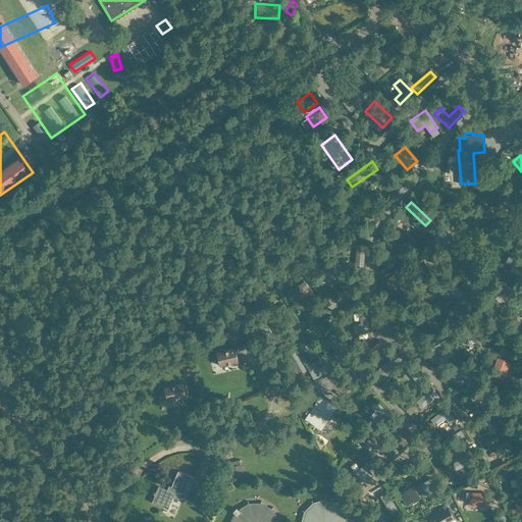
[(497,205),(475,212),(478,221),(484,220),(483,216),(499,211),(497,205)]
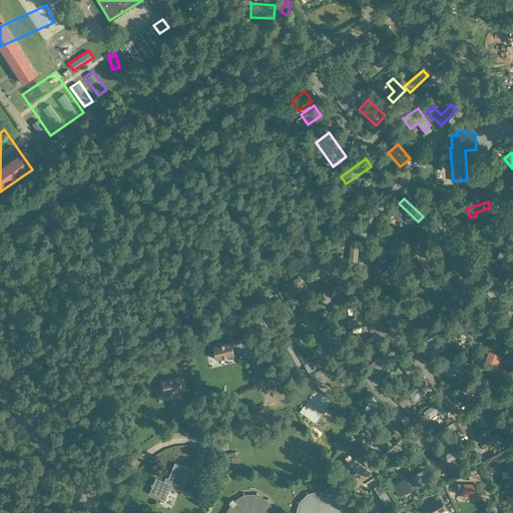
[(439,238),(435,234),(443,226),(438,221),(424,235),(433,245),(439,238)]
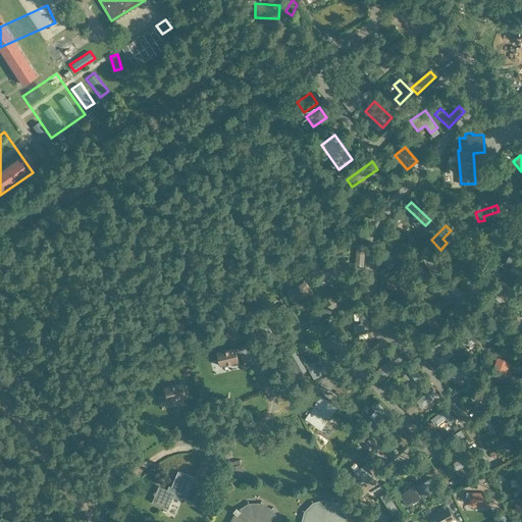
[(364,247),(360,240),(344,251),(348,258),(364,247)]
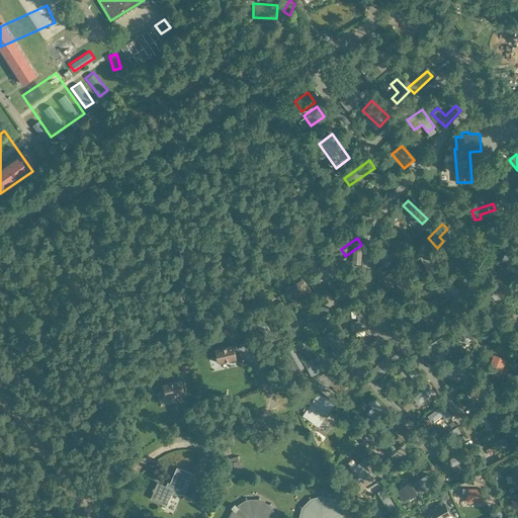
[(386,267),(401,257),(396,251),(382,261),(386,267)]
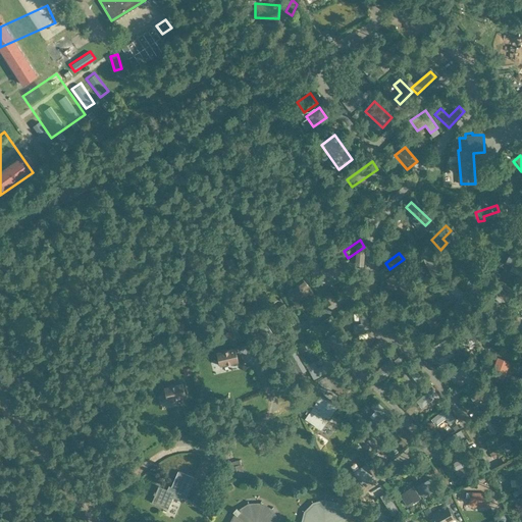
[(432,256),(422,263),(433,279),(444,272),(432,256)]
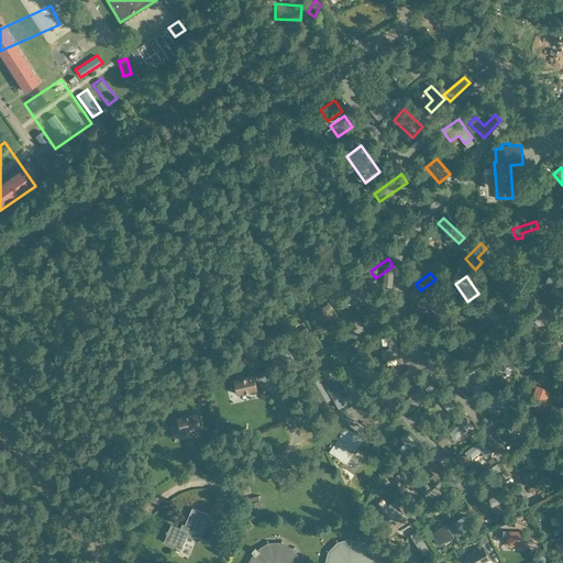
[(357,308),(371,298),(359,282),(345,291),(357,308)]
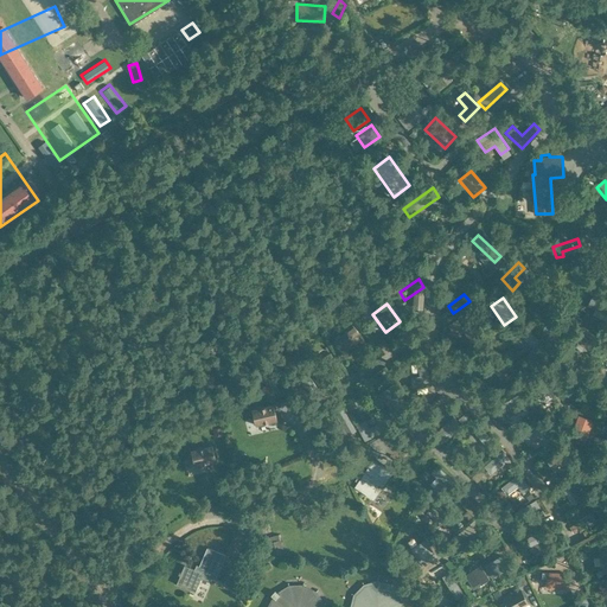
[(606,311),(594,307),(592,317),(606,321),(606,311)]
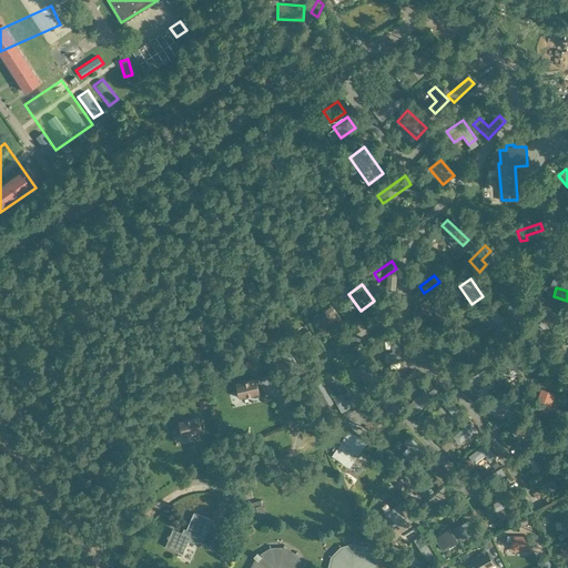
[(332,305),(313,320),(317,326),(336,312),(332,305)]
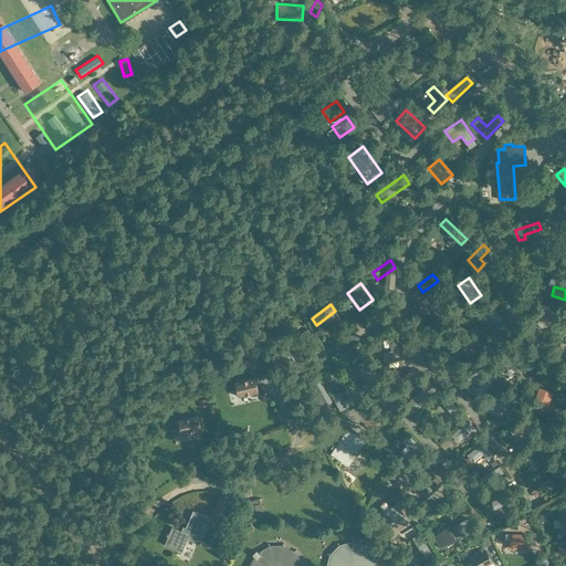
[(533,316),(548,326),(557,314),(541,304),(533,316)]
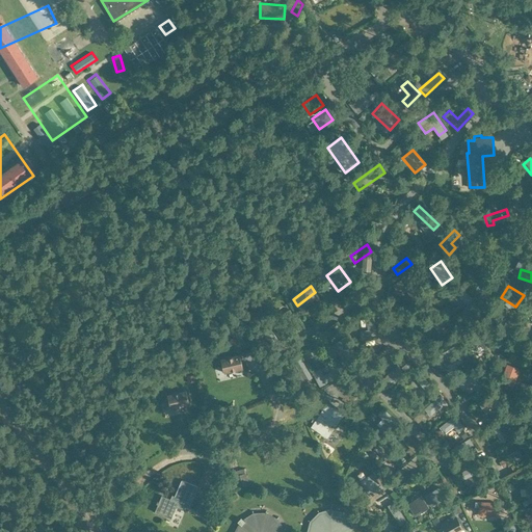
[(472,309),(478,302),(461,289),(456,295),(472,309)]
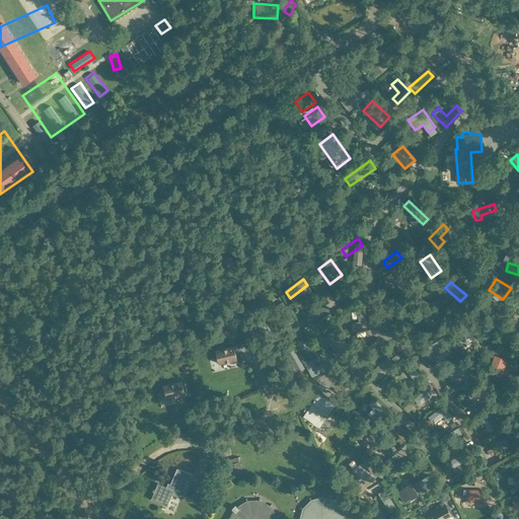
[(352,331),(367,329),(365,305),(357,306),(359,321),(351,322),(352,331)]
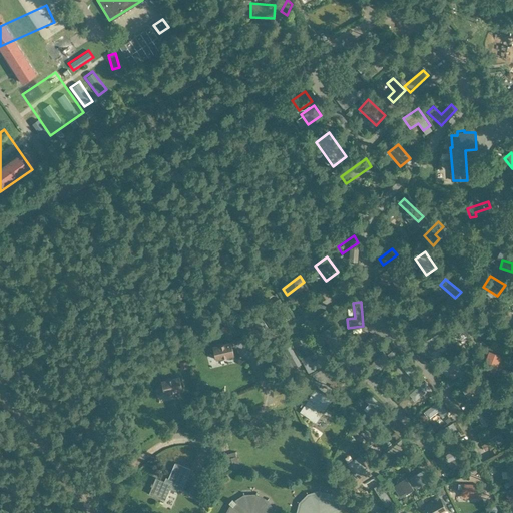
[(427,325),(433,320),(418,303),(412,308),(427,325)]
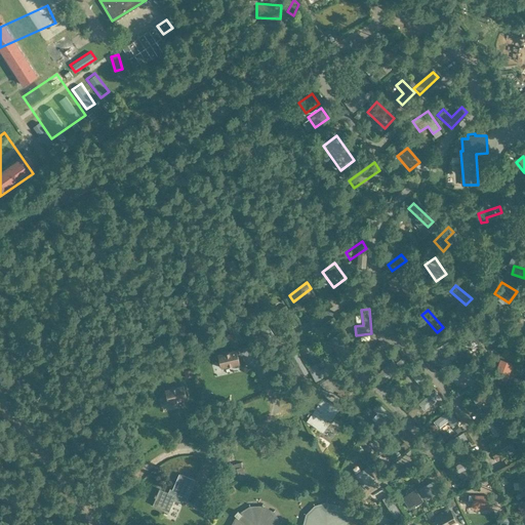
[(252,326),(264,341),(269,337),(261,327),(269,322),(265,317),(252,326)]
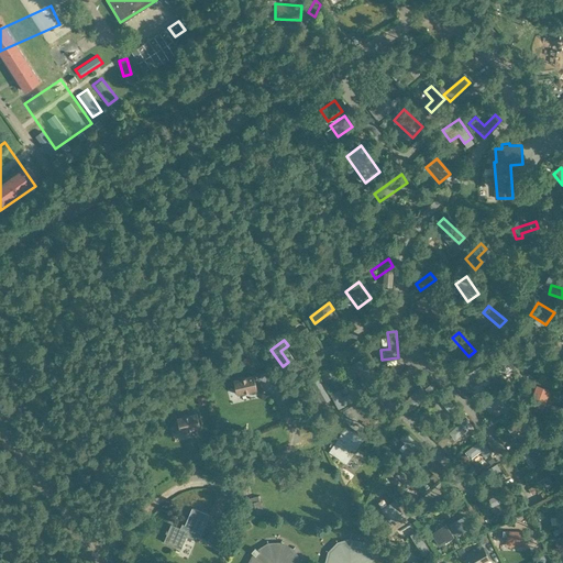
[(507,363),(512,370),(520,365),(508,350),(494,361),(500,368),(507,363)]
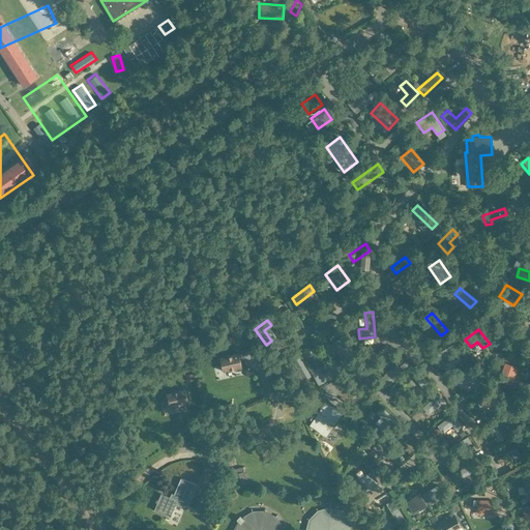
[(343,335),(331,344),(342,360),(353,351),(343,335)]
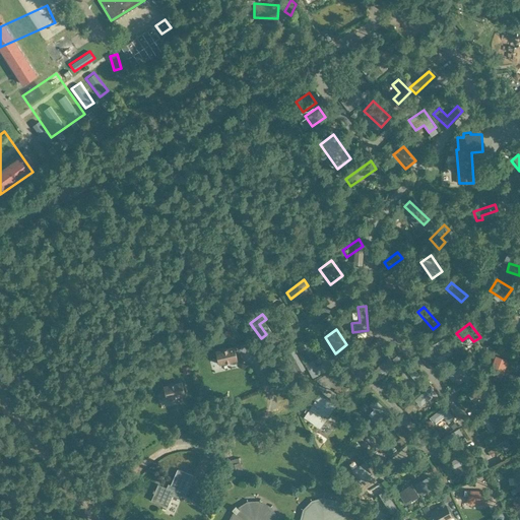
[(244,337),(242,331),(235,332),(237,339),(244,337)]
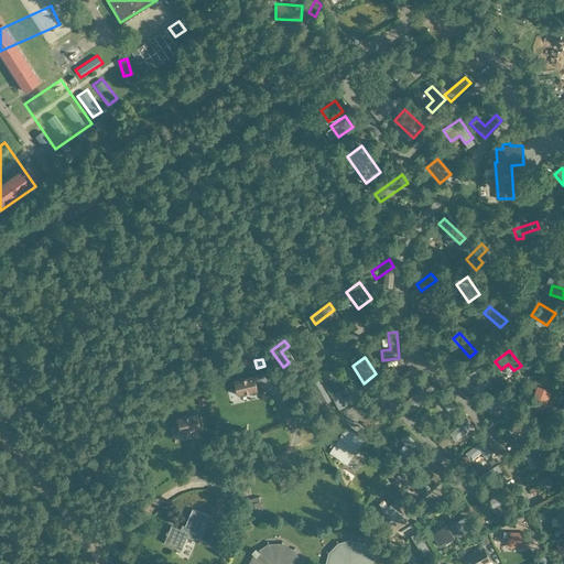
[(483,366),(459,379),(464,387),(487,372),(483,366)]
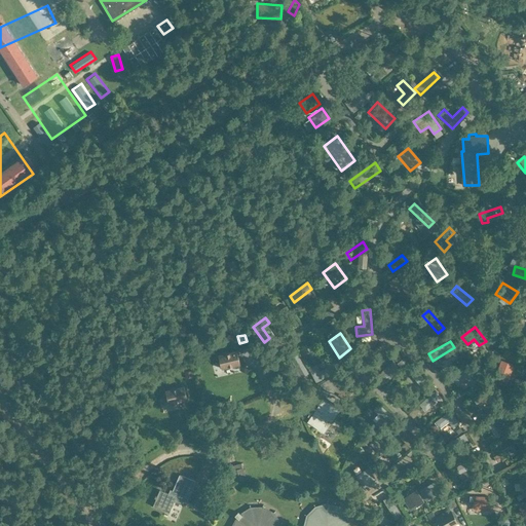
[(218,354),(221,369),(240,365),(237,350),(218,354)]
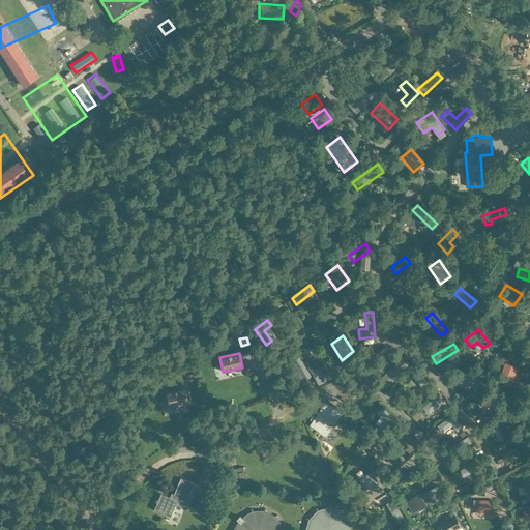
[(311,373),(300,355),(290,361),(294,367),(300,379),(311,373)]
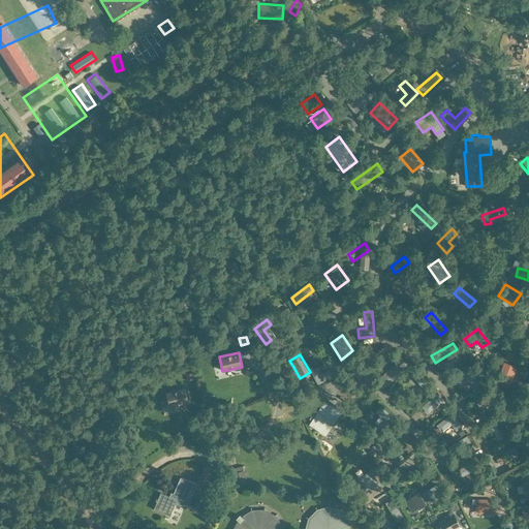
[(497,379),(510,384),(517,366),(504,362),(497,379)]
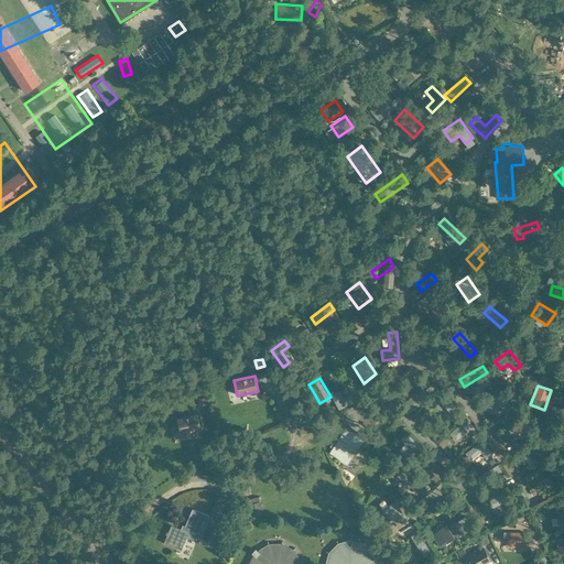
[(421,387),(410,398),(405,402),(411,408),(414,411),(430,397),(421,387)]
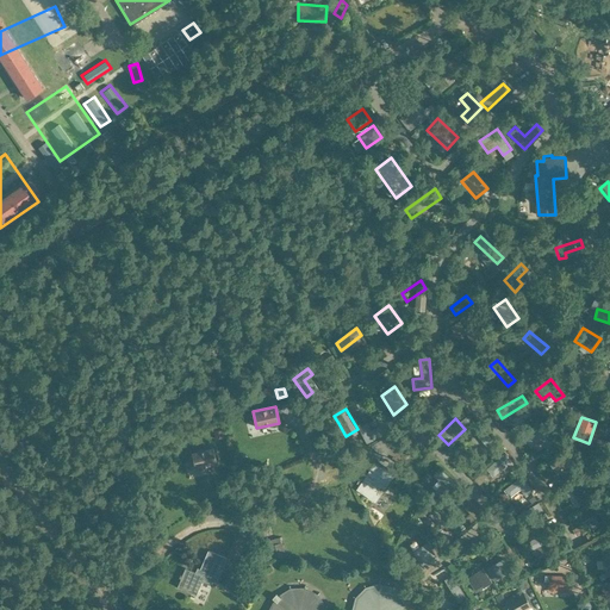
[(367,443),(387,433),(383,424),(372,430),(367,422),(358,427),(367,443)]
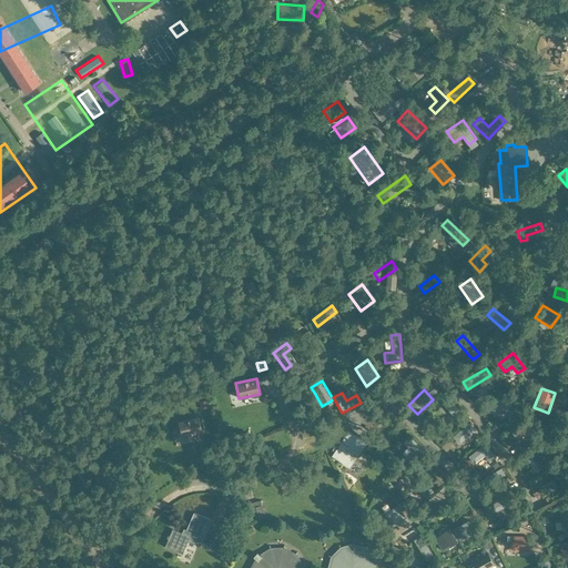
[(508,417),(516,411),(506,396),(489,409),(494,416),(503,409),(508,417)]
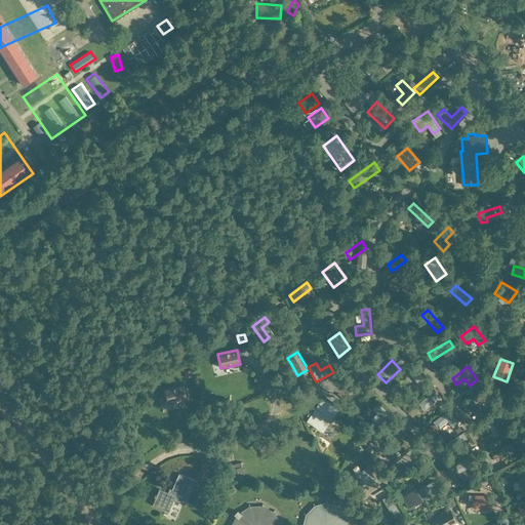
[(415,368),(409,373),(426,391),(432,386),(415,368)]
